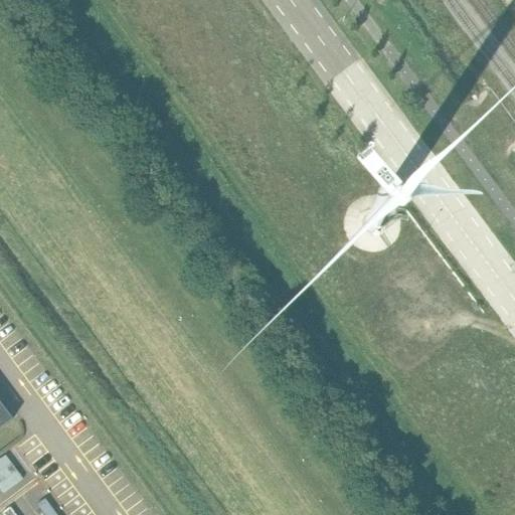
[(379,221),(378,219),(376,218),(374,217),(372,216),(370,216),(368,217),(367,218),(365,220),(364,222),(364,224),(364,226),(365,228),(366,230),(368,231),(370,232),(372,232),(374,232),(376,231),(378,230),(379,228),(380,226),(380,223),(379,221)]
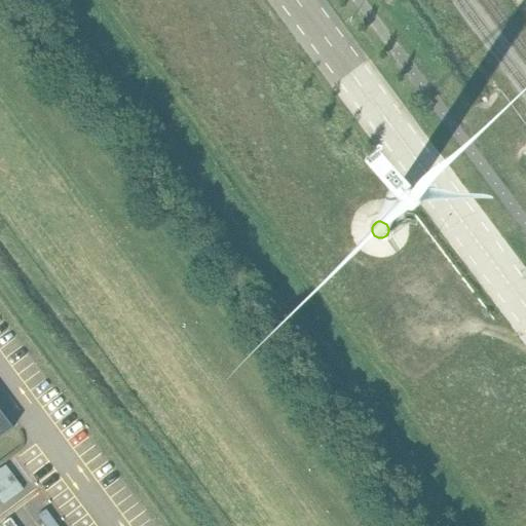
[(0,439),(11,431),(0,416),(0,439)]
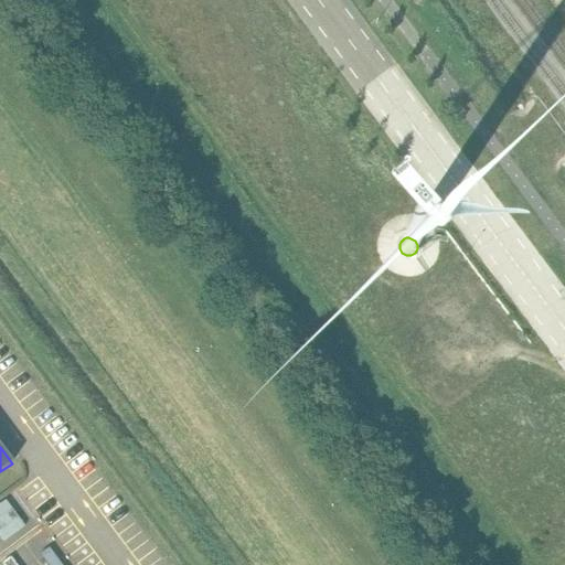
[(0,516),(12,508),(6,500),(0,503),(0,516)]
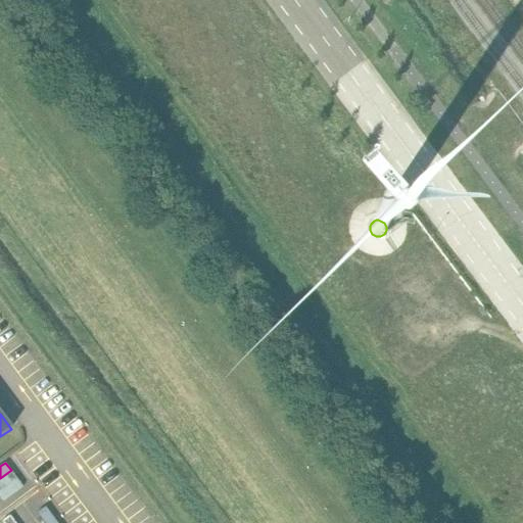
[(11,470),(0,478),(0,490),(17,478),(11,470)]
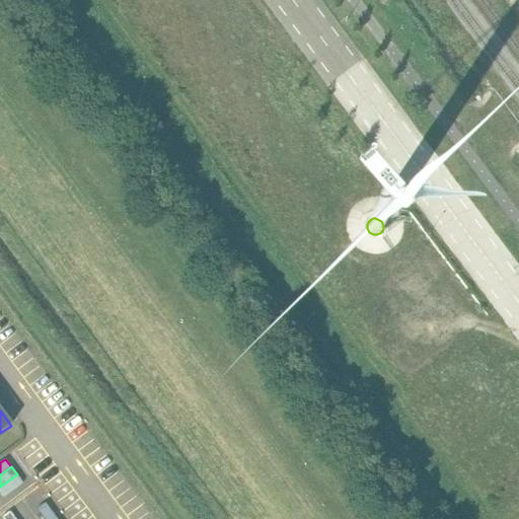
[(0,487),(0,493),(3,498),(22,483),(17,474),(0,487)]
